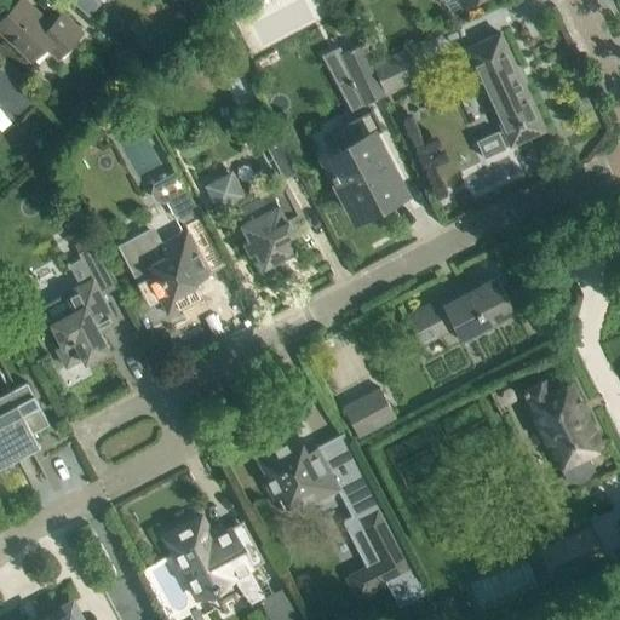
[(0,29),(34,62),(46,49),(58,61),(84,33),(62,12),(50,24),(24,0),(19,0),(0,21),(0,29)]
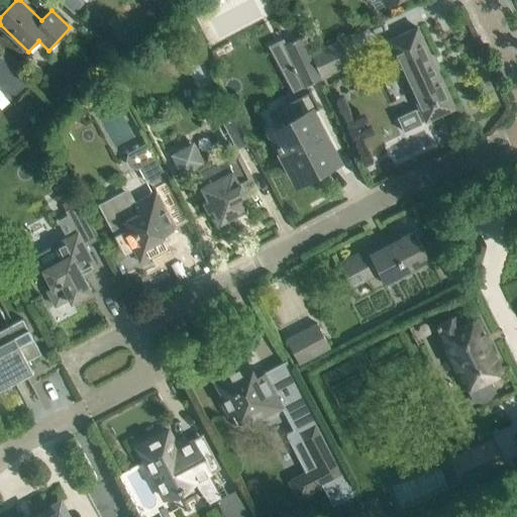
[(419,108),(415,110),(421,122),(425,120),(425,121),(455,108),(435,67),(417,27),(388,40),(407,81),(406,81),(419,108)]
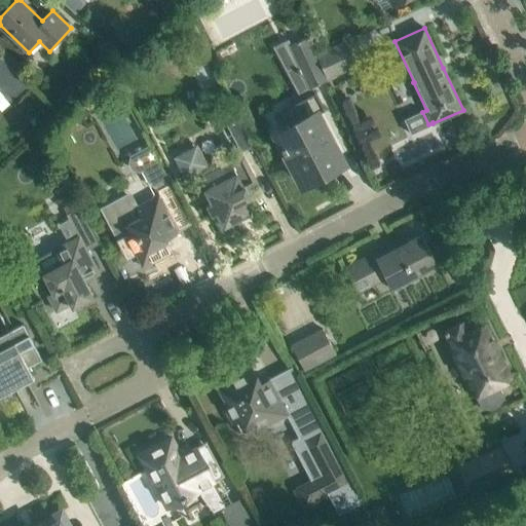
[(308,37),(290,45),(310,90),(328,82),(308,37)]
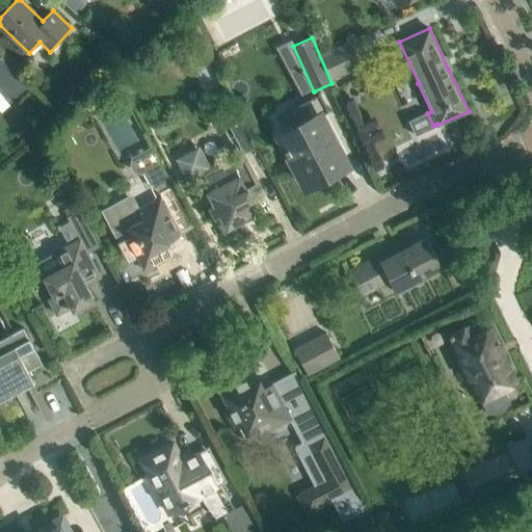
[(349,45),(322,58),(334,82),(360,70),(349,45)]
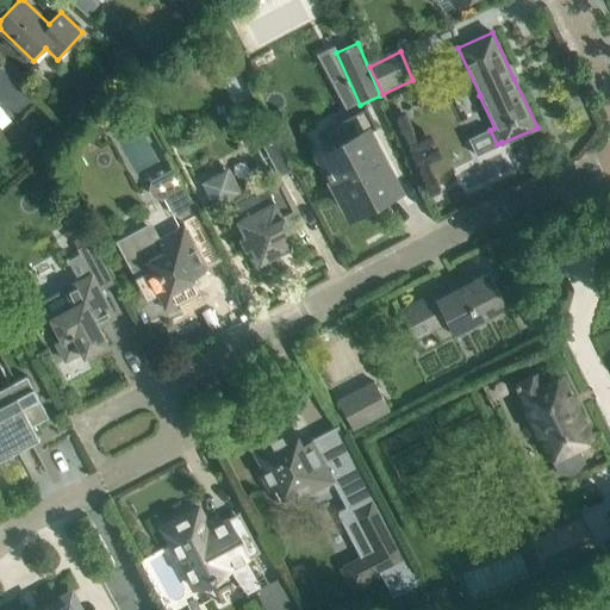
[(0,105),(4,110),(18,110),(31,95),(0,66),(0,105)]
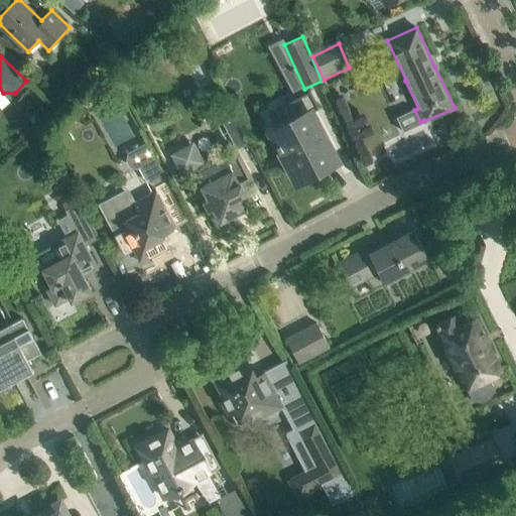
[(276,107),(282,120),(264,130),(273,146),(276,144),(279,149),(275,151),(294,186),(343,161),(315,110),(318,108),(309,90),(276,107)]
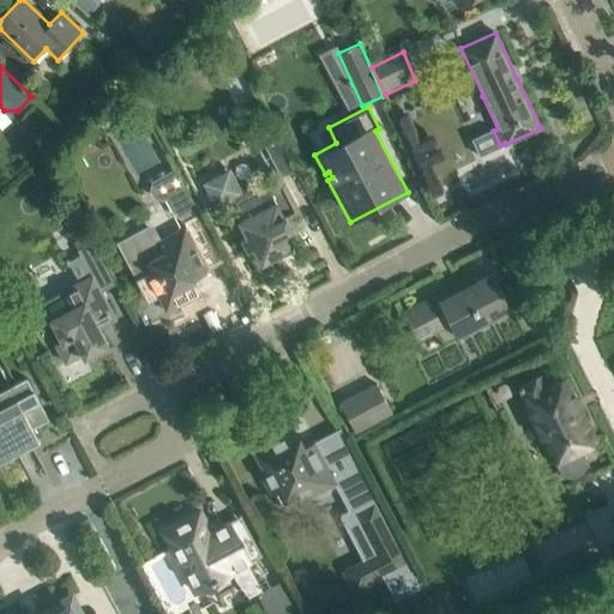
[(272,128),(268,119),(263,121),(268,131),(259,136),(281,178),(295,170),(272,128)]
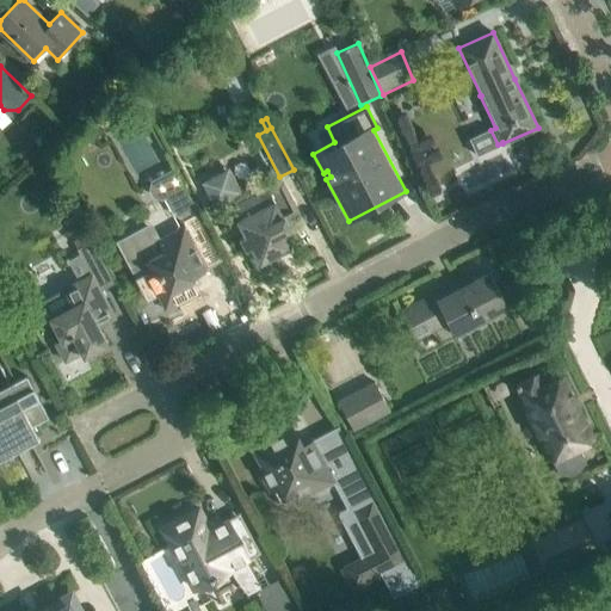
[(234,170),(205,178),(211,199),(240,191),(234,170)]
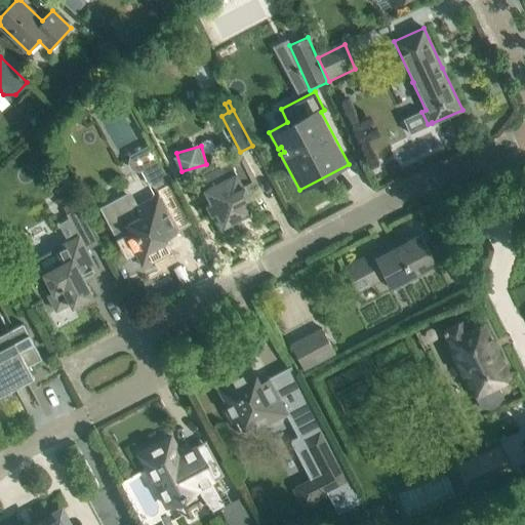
[(257,186),(248,167),(243,156),(199,179),(205,190),(204,191),(212,204),(207,206),(212,215),(216,213),(224,226),(249,212),(242,200),(249,196),(247,191),(257,186)]
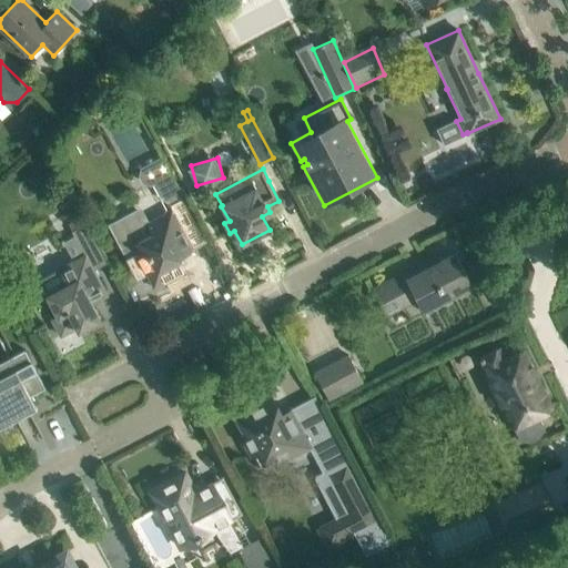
[(171,175),(155,183),(163,198),(166,199),(180,192),(171,175)]
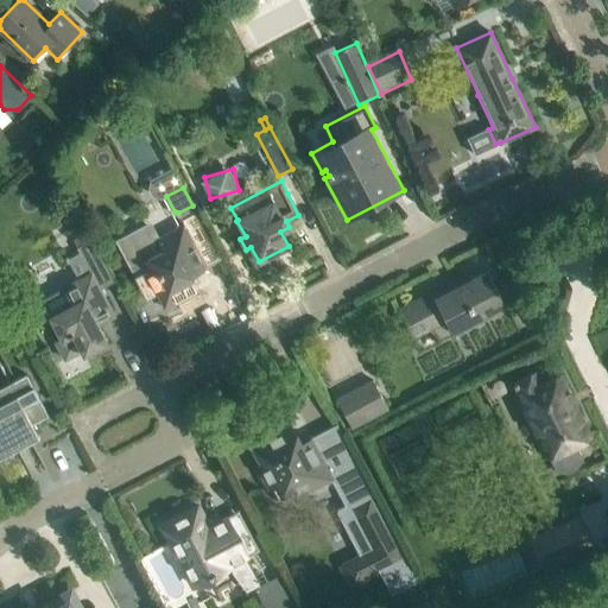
[(139,266),(154,296),(158,293),(168,310),(201,292),(192,276),(209,266),(187,223),(159,238),(151,221),(116,240),(132,270),(139,266)]
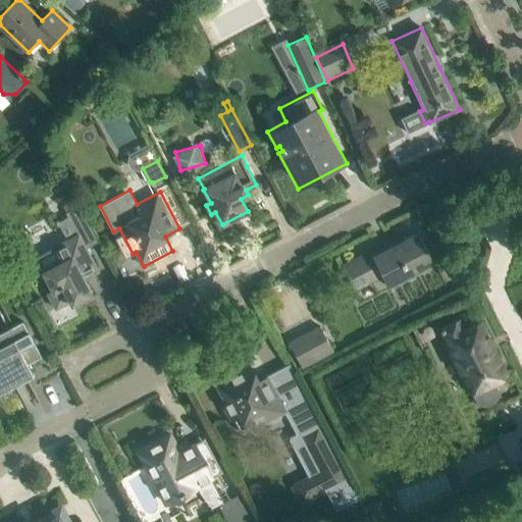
[(47,293),(56,309),(70,301),(71,304),(92,294),(84,279),(98,271),(86,248),(98,242),(79,206),(77,206),(74,199),(62,205),(66,212),(65,213),(77,235),(36,257),(44,271),(43,271),(53,290),(47,293)]
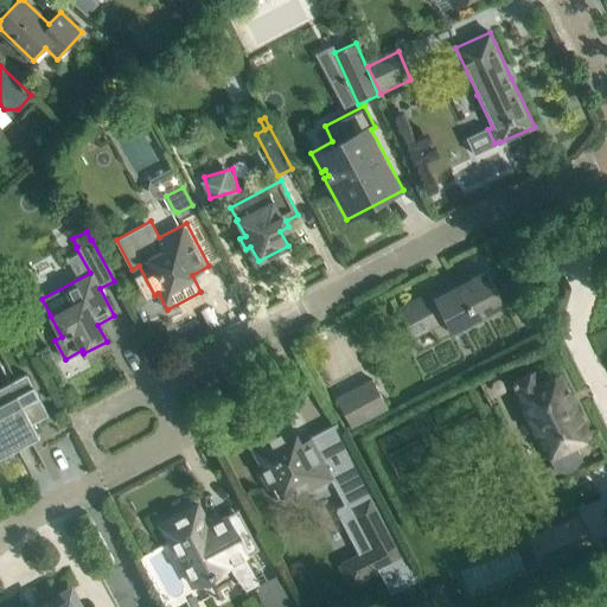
[(396,308),(411,338),(445,320),(452,332),(504,305),(486,270),(471,279),(467,272),(396,308)]
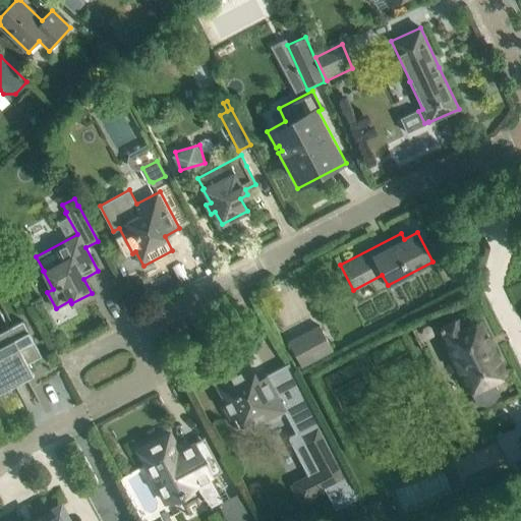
[(493,380),(505,374),(479,321),(462,329),(457,319),(440,328),(460,371),(459,371),(459,378),(462,385),(468,389),(468,388),(470,391),(477,406),(479,405),(486,406),(495,402),(498,396),(501,395),(493,380)]
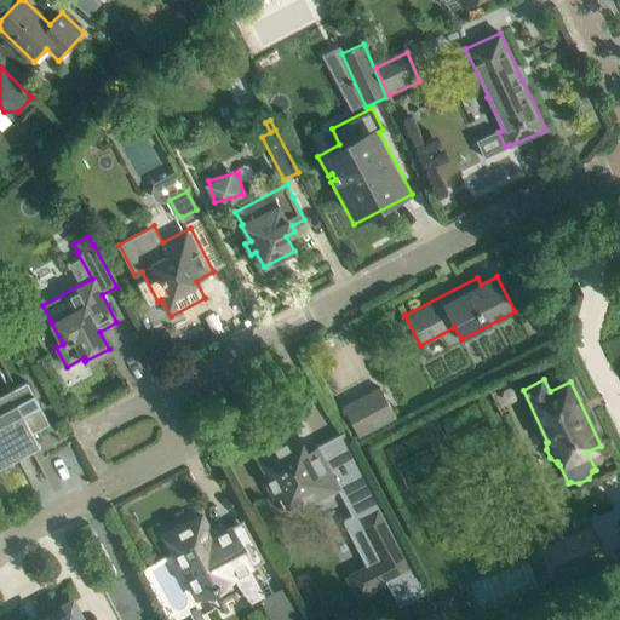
[(0,466),(40,447),(33,434),(50,424),(38,403),(27,382),(0,395),(0,466)]
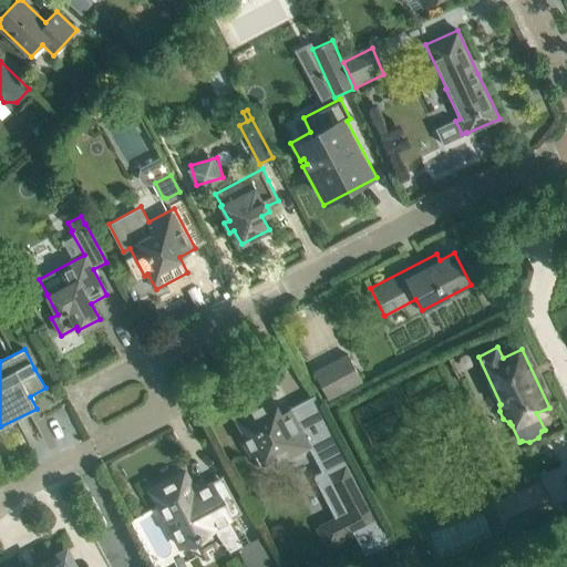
[(361,380),(358,374),(348,354),(315,372),(328,398),(361,380)]
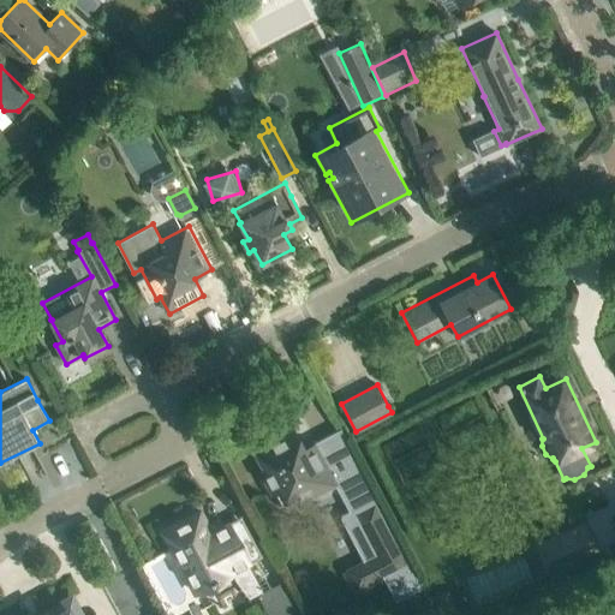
[(340,430),(315,443),(304,449),(293,429),(254,449),(264,470),(260,472),(272,494),(273,496),(276,494),(282,505),(287,505),(291,503),(293,508),(335,485),(348,511),(341,514),(340,519),(363,562),(376,585),(384,580),(395,602),(424,586),(340,430)]
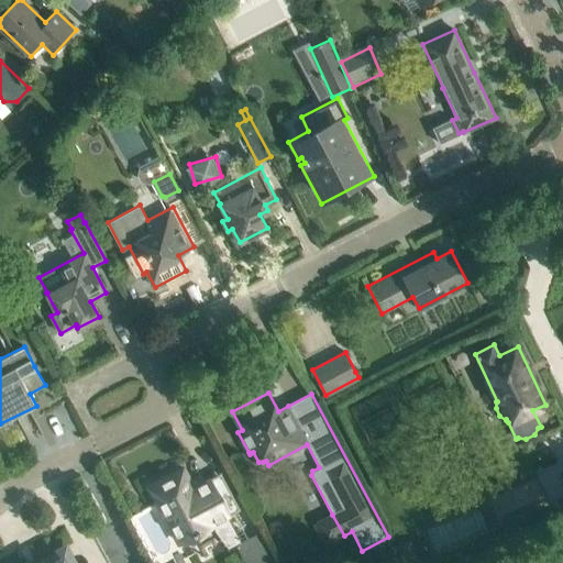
[(184,467),(148,486),(177,542),(194,533),(195,534),(201,531),(200,530),(211,525),(212,523),(209,517),(236,503),(225,481),(213,487),(209,479),(203,482),(190,489),(186,482),(189,479),(184,467)]
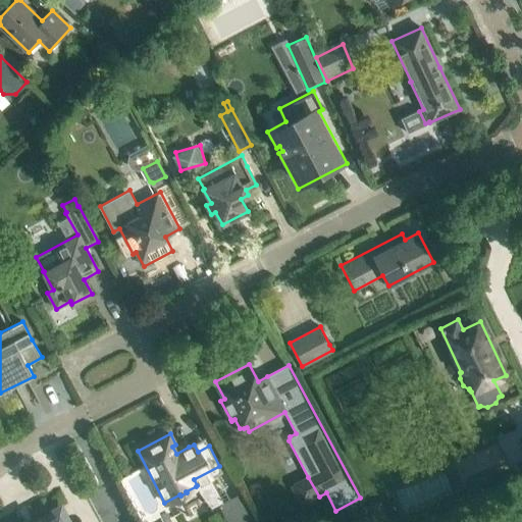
[(509,471),(498,445),(460,461),(471,487),(509,471)]
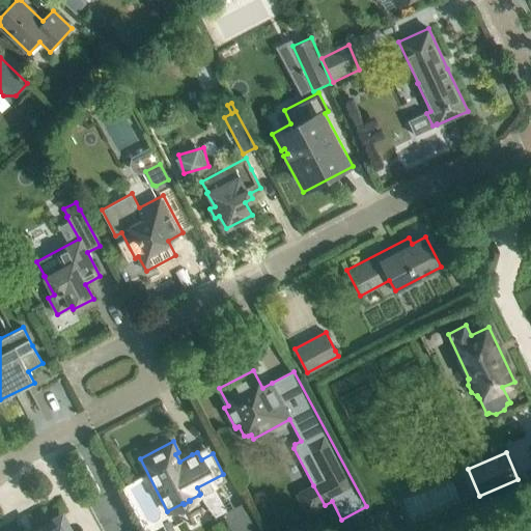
[(451,478),(401,498),(411,521),(460,501),(451,478)]
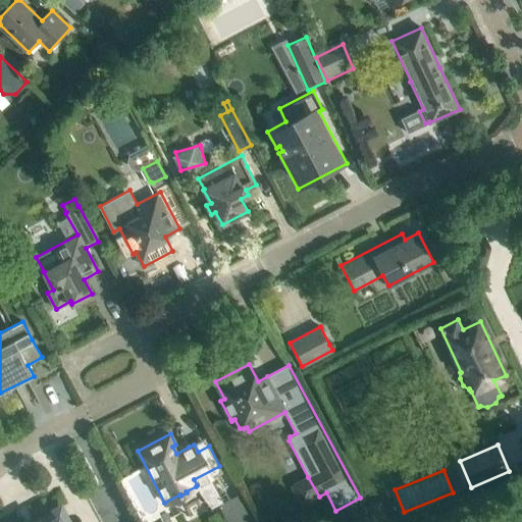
[(224,502),(218,505),(227,521),(257,521),(257,520),(242,492),(224,502)]
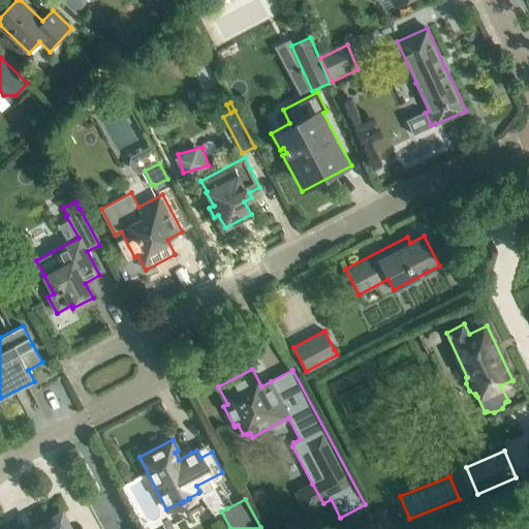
[(73,528),(63,510),(29,528),(73,528)]
